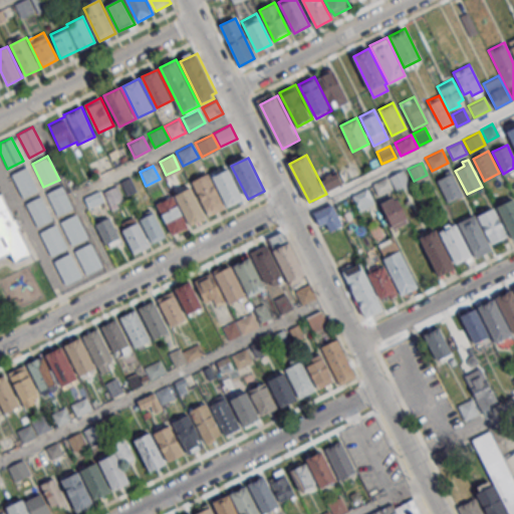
[(26,167),(10,175),(22,199),(38,191),(26,167)]
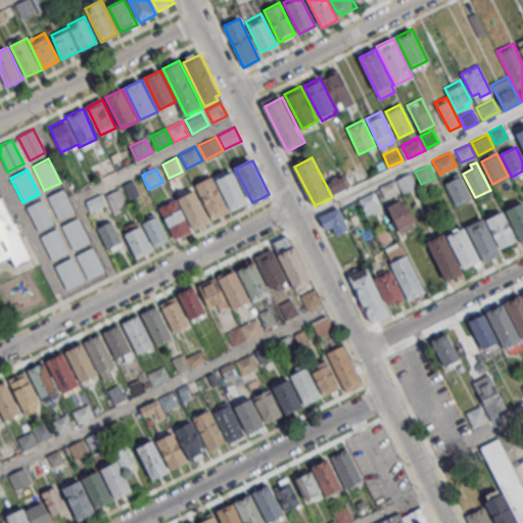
[(218,180),(234,172),(249,203),(233,211),(218,180)]
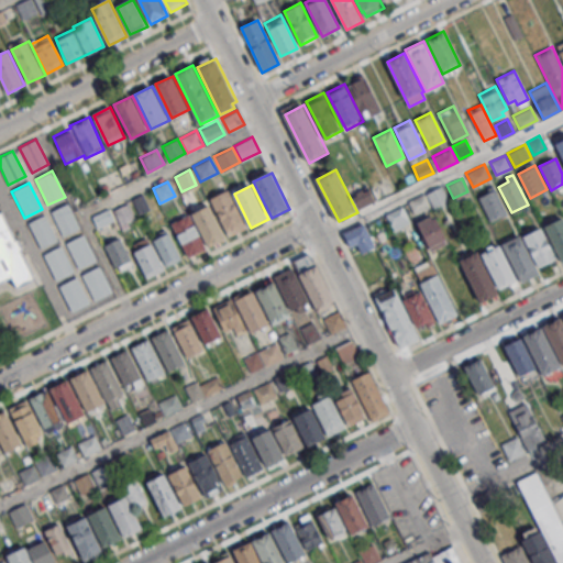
[(427,194),(442,186),(448,199),(433,207),(427,194)]
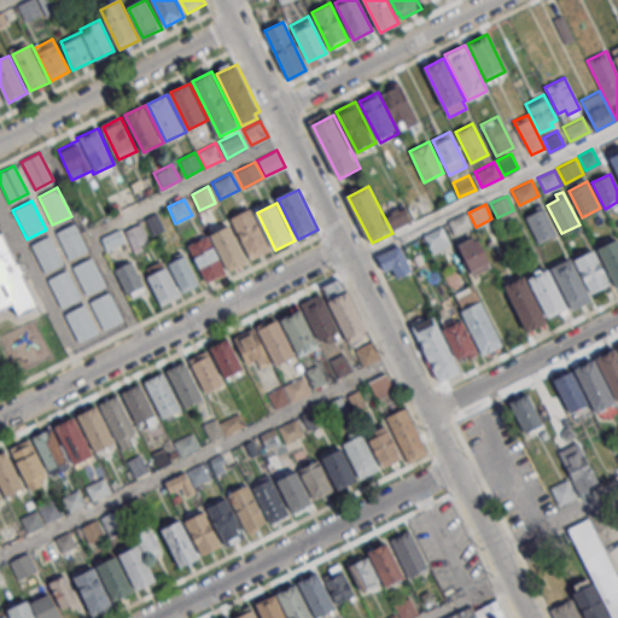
[(525,217),(543,209),(555,233),(537,242),(525,217)]
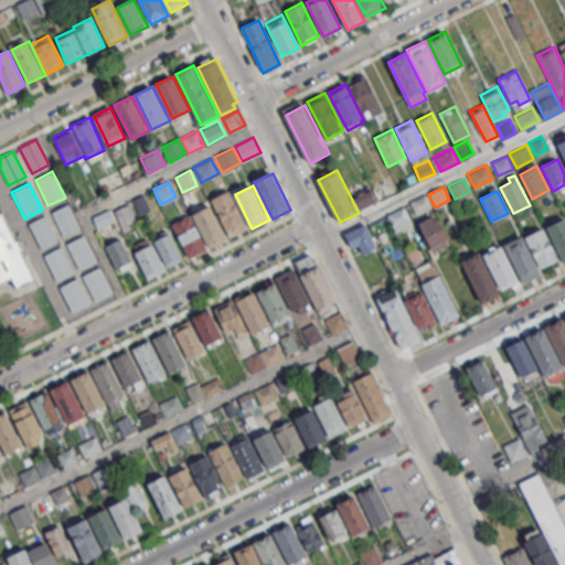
[(412,202),(426,194),(433,208),(417,215),(412,202)]
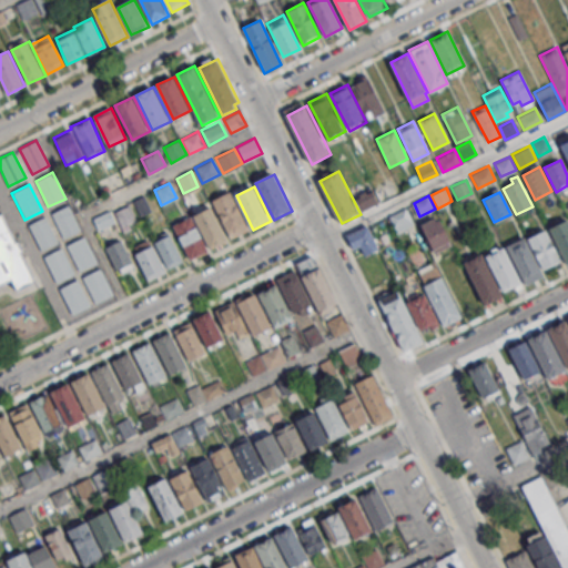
[(216,205),(234,196),(251,231),(233,240),(216,205)]
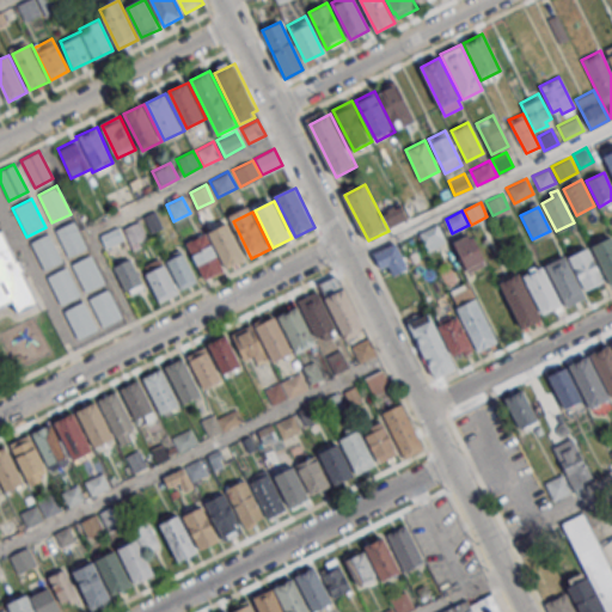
[(99,234),(106,251),(145,234),(139,218),(99,234)]
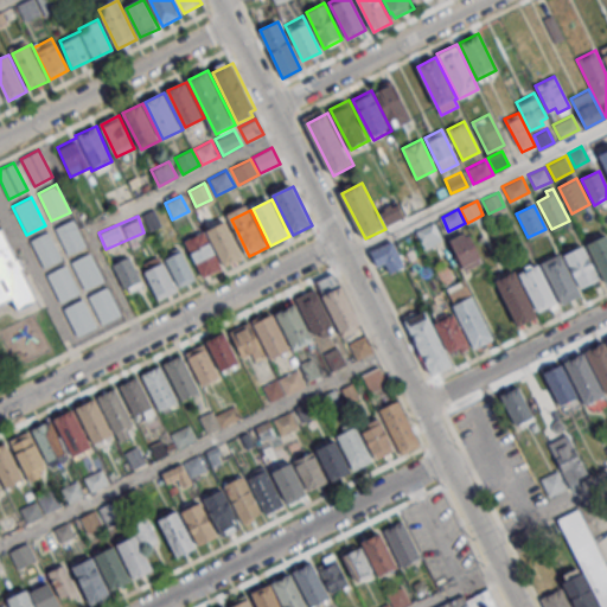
[(72,218),(55,227),(68,254),(87,246),(72,218)]
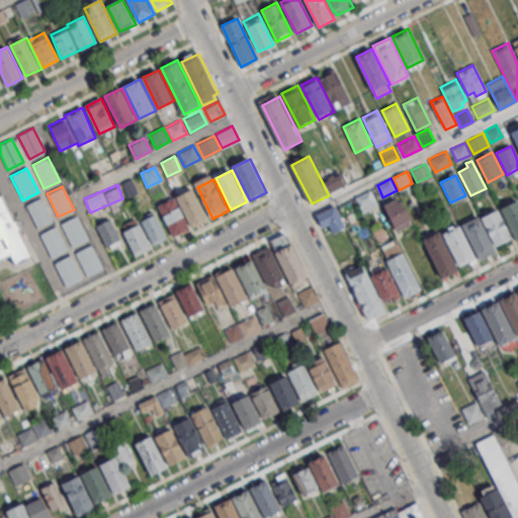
[(178,197),(194,189),(209,221),(193,229),(178,197)]
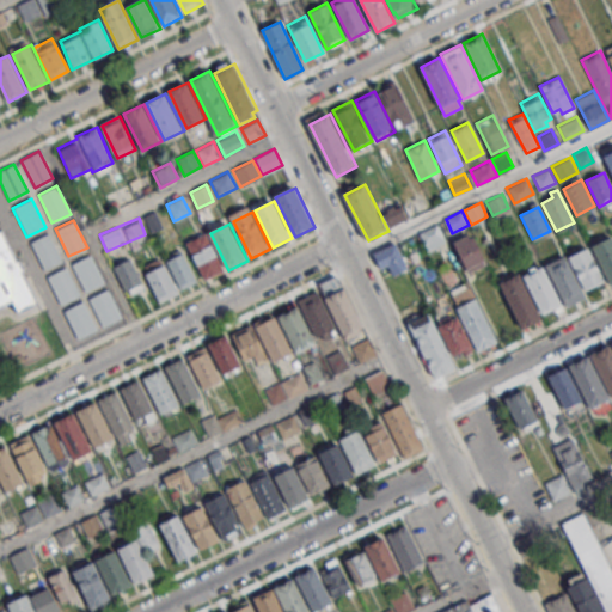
[(418,232),(427,249),(445,240),(436,224),(418,232)]
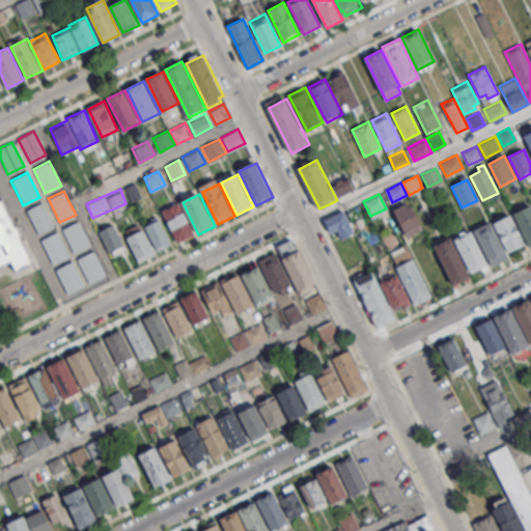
[(0,201),(3,200),(34,264),(18,272),(14,262),(0,269),(0,201)]
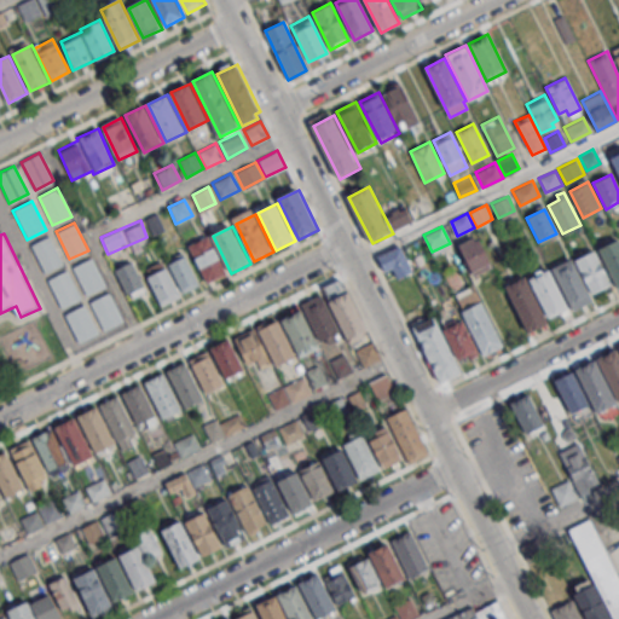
[(456,244),(470,276),(491,266),(476,235),(456,244)]
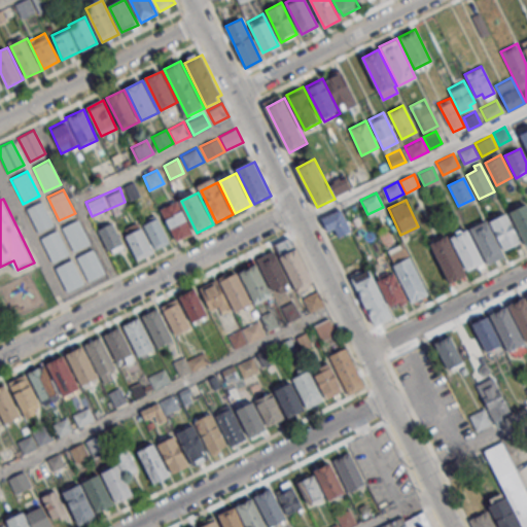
[(42,201),(28,208),(38,231),(54,223),(42,201)]
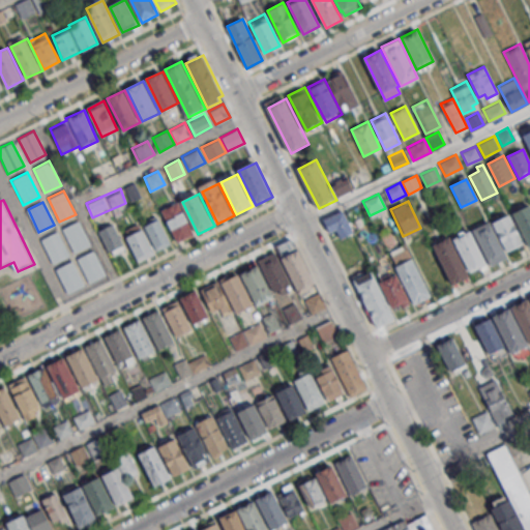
[(163,211),(179,203),(196,235),(178,243),(163,211)]
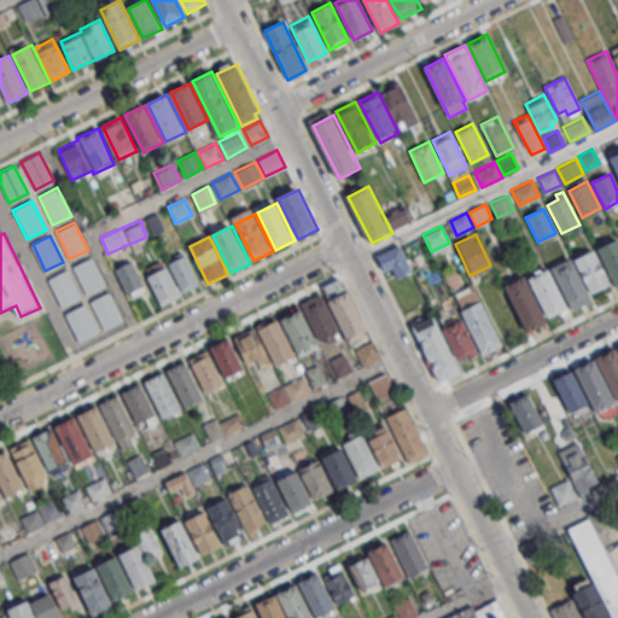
[(599,249),(616,239),(617,243),(617,285),(617,286),(599,249)]
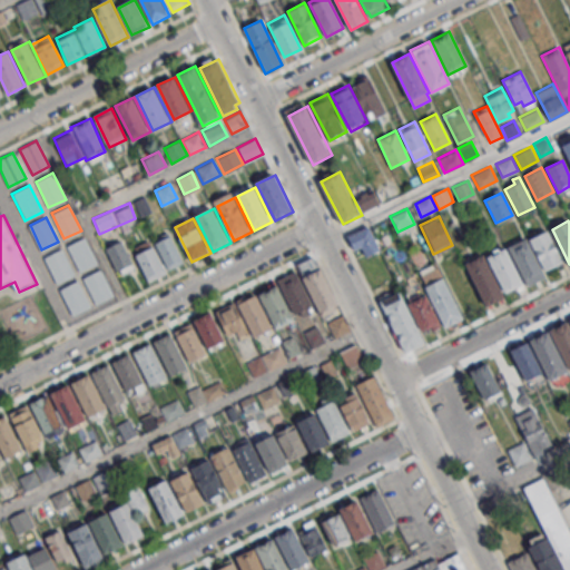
[(346,236),(353,251),(361,246),(365,256),(379,249),(369,226),(346,236)]
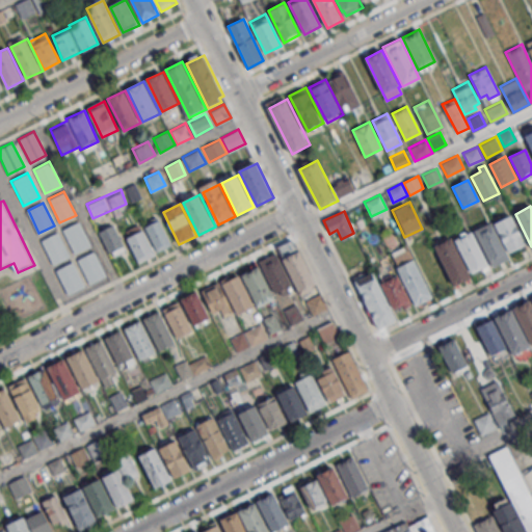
[(494,222),(510,214),(525,243),(508,251),(494,222)]
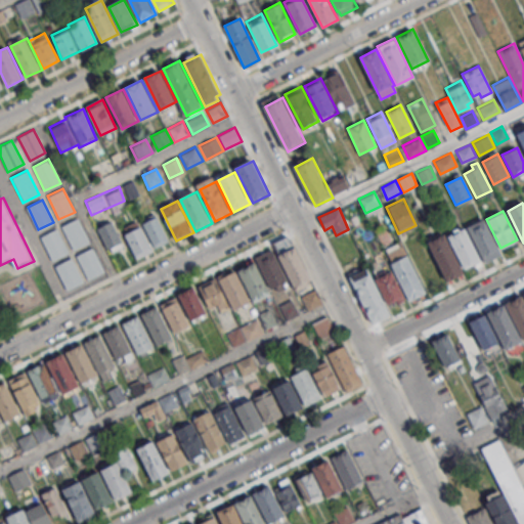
[(142,223),(156,216),(168,241),(155,248),(142,223)]
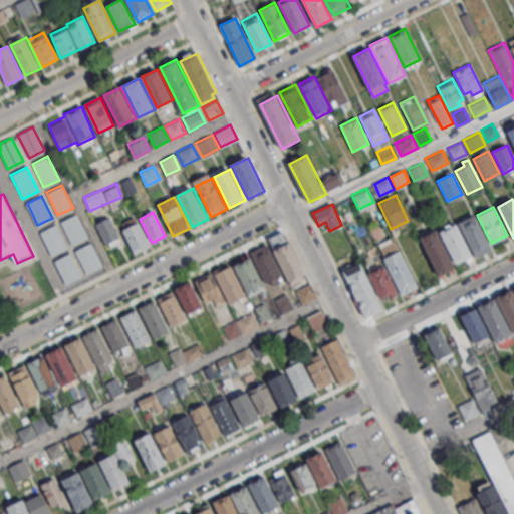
[(76,214),(60,221),(72,244),(87,237),(76,214)]
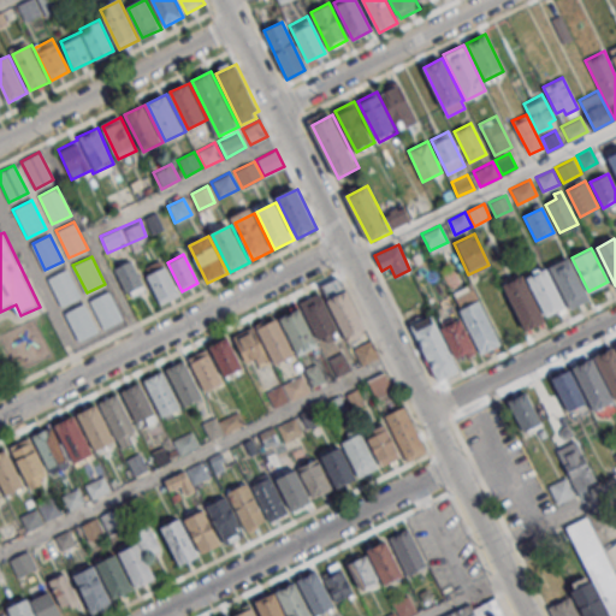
[(549,267),(568,258),(588,298),(569,309),(549,267)]
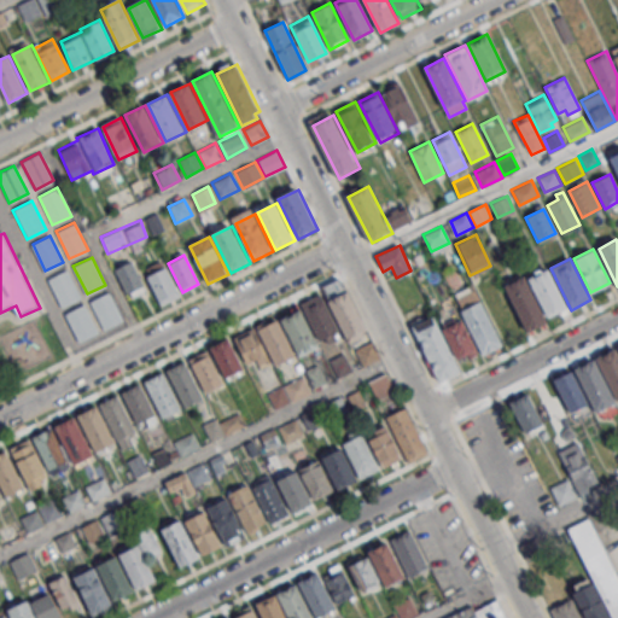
[(115,269),(130,261),(145,290),(129,298),(115,269)]
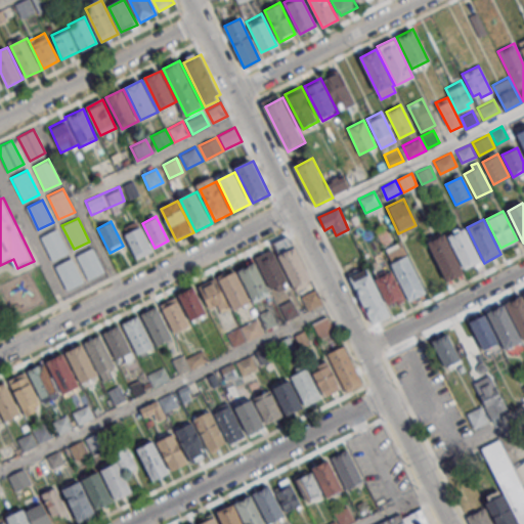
[(39,236),(51,260),(68,253),(56,228),(39,236)]
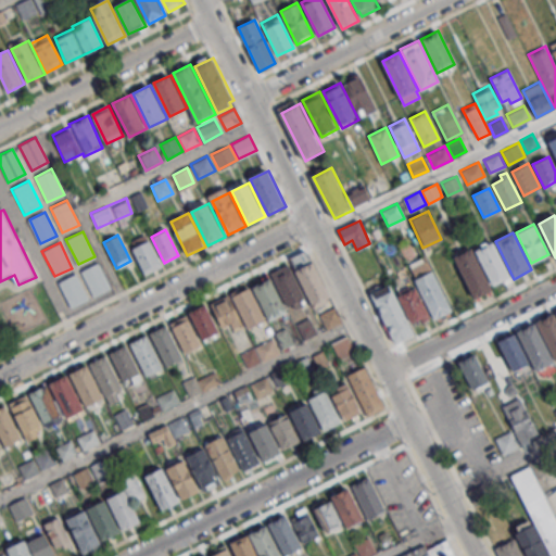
[(476,250),(491,242),(508,276),(492,283),(476,250)]
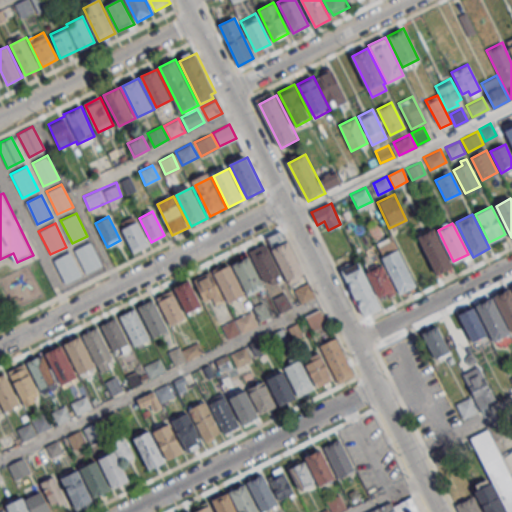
[(417,236),(433,228),(452,266),(436,274),(417,236)]
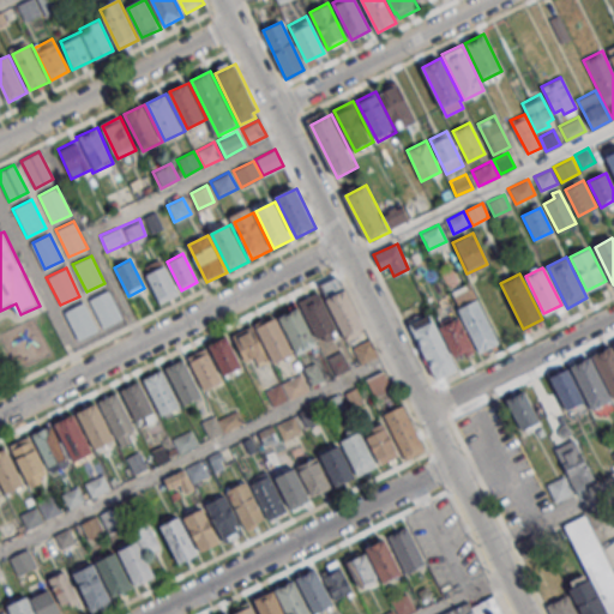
[(108,289),(90,299),(103,326),(121,317),(108,289)]
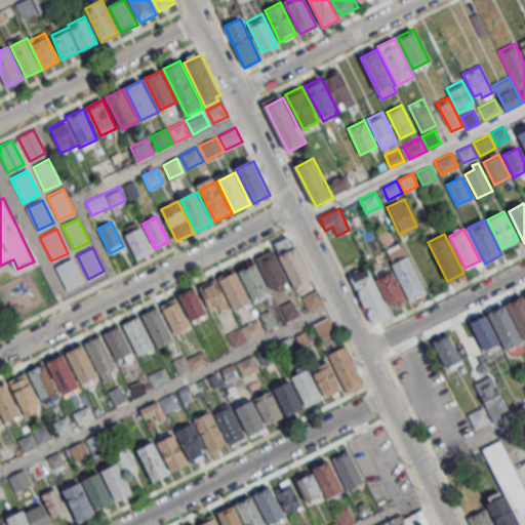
[(257,258),(274,250),(289,282),(273,290),(257,258)]
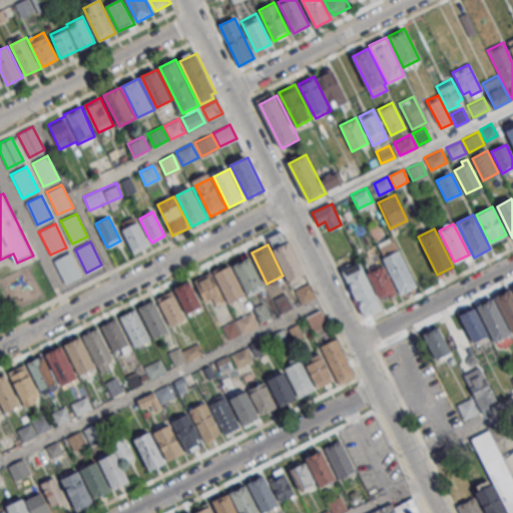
[(52,260),(64,284),(80,276),(69,251),(52,260)]
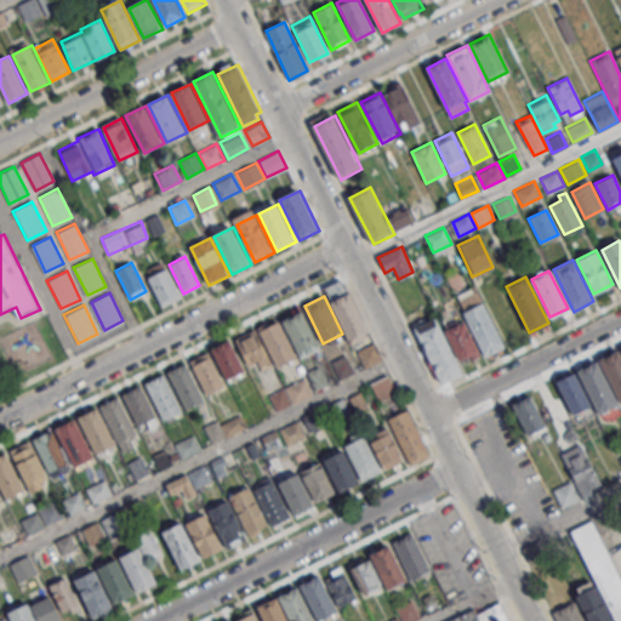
[(463,314),(483,305),(502,346),(483,355),(463,314)]
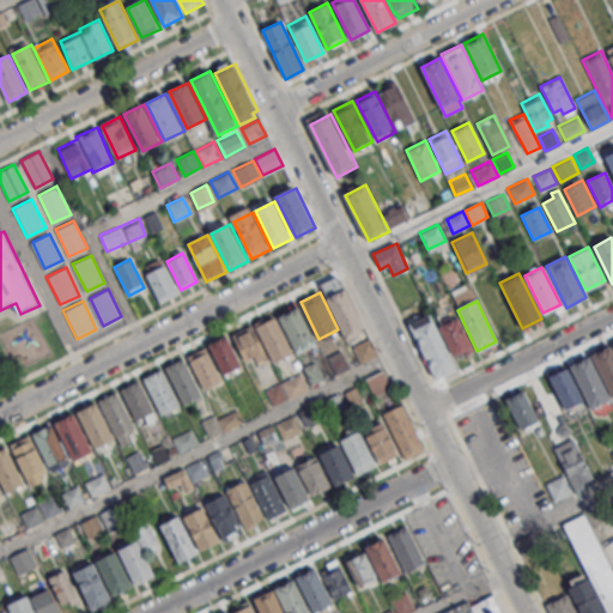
[(281,317),(301,308),(319,345),(299,354),(281,317)]
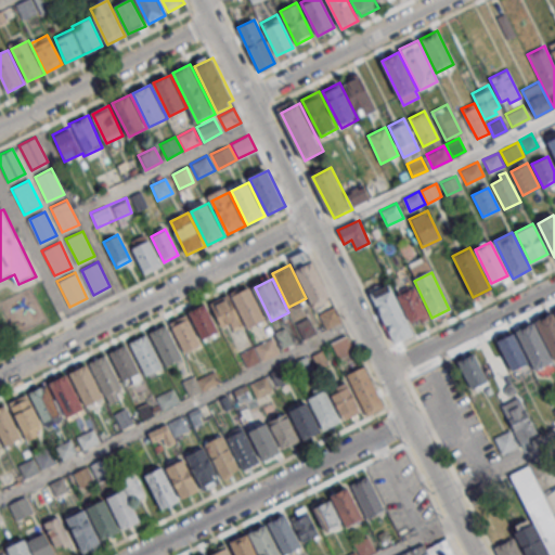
[(370,293),(388,284),(412,333),(395,341),(370,293)]
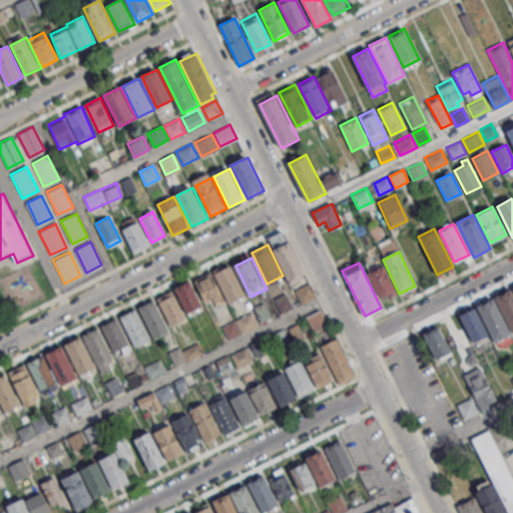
[(202,307),(189,280),(173,288),(186,314),(202,307)]
